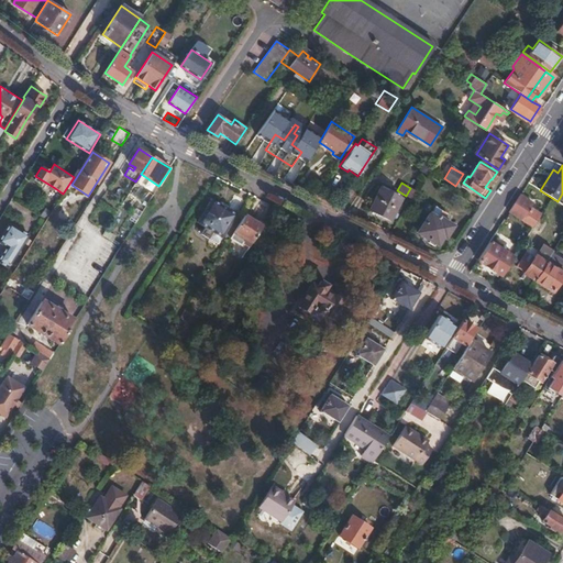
[(379,188),(368,210),(389,220),(393,214),(397,217),(403,205),(399,202),(401,198),(390,194),(392,190),(384,187),(383,189),(379,188)]
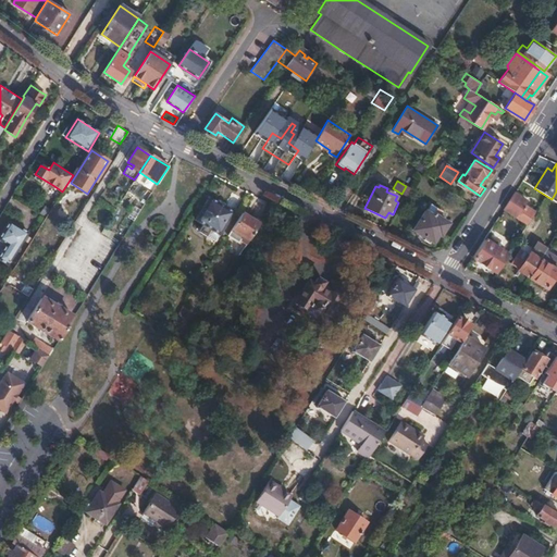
[(514,193),(503,210),(527,225),(534,212),(522,205),(525,200),(514,193)]
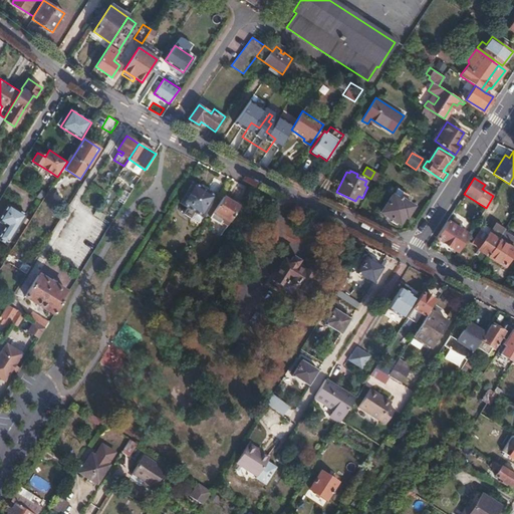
[(188,190),(180,204),(187,208),(184,214),(191,218),(194,212),(202,217),(215,197),(193,183),(188,190)]
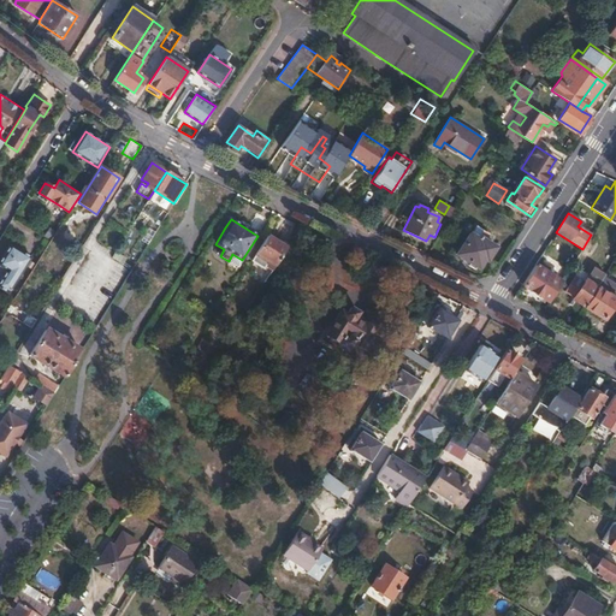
[(477,226),(472,235),(479,240),(480,237),(486,241),(490,235),(477,226)]
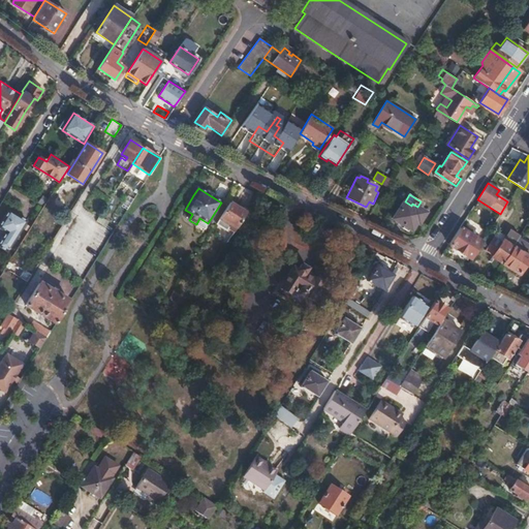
[(403,200),(392,218),(403,225),(401,227),(407,231),(409,229),(411,230),(415,223),(418,224),(426,212),(417,207),(412,204),(411,206),(405,201),(403,200)]
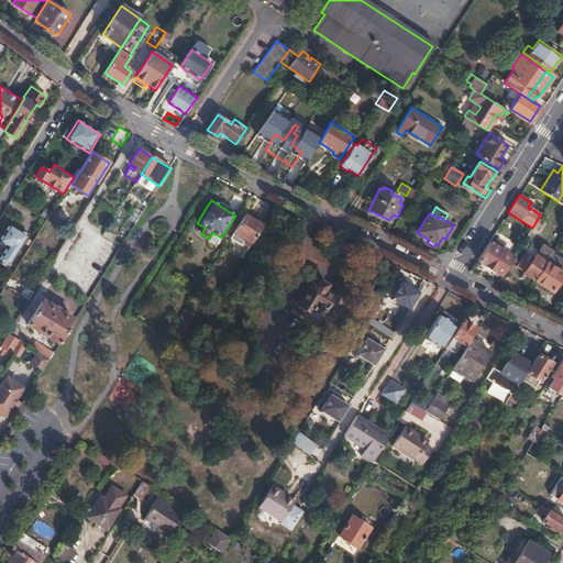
[(244,216),(230,238),(247,249),(262,227),(253,221),(244,216)]
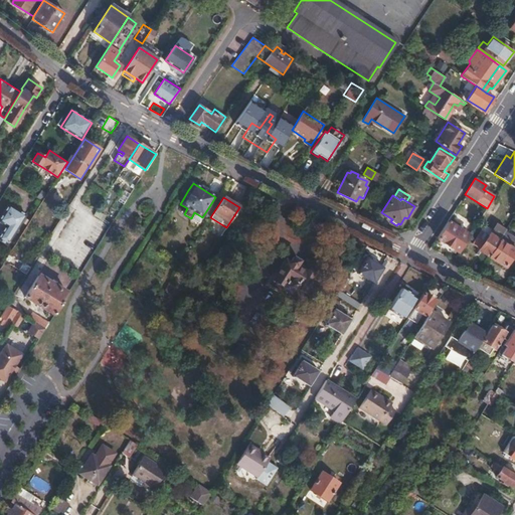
[(26,215),(9,204),(0,218),(0,221),(7,226),(0,237),(0,239),(7,244),(26,215)]
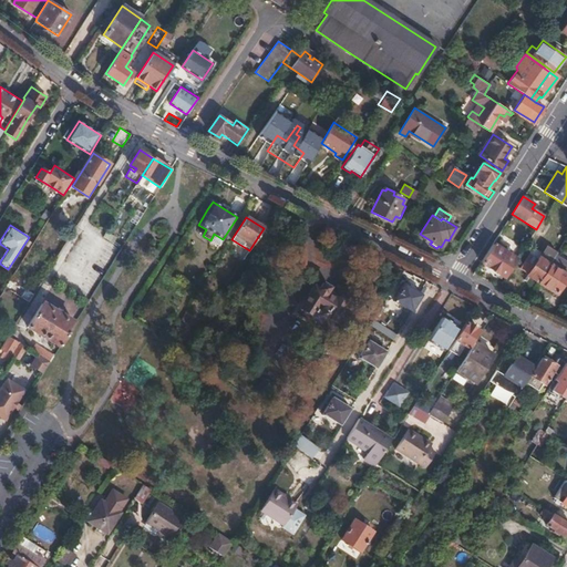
[(106,233),(103,237),(112,244),(115,238),(106,233)]
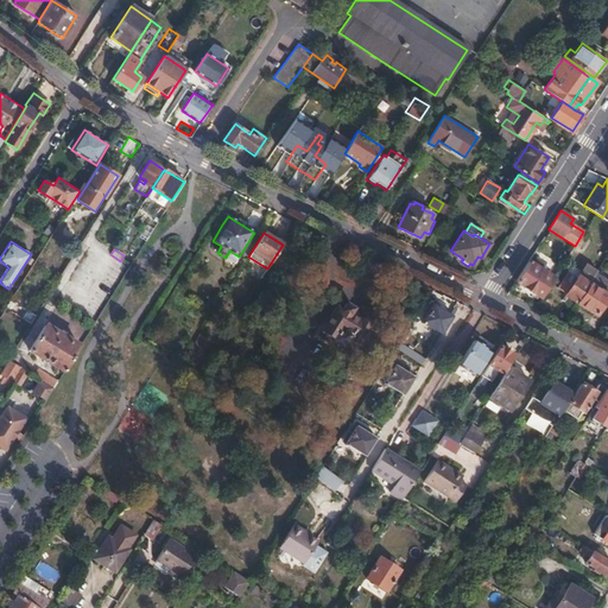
[(529,261),(515,282),(542,299),(553,278),(538,267),(540,263),(534,260),(532,264),(529,261)]
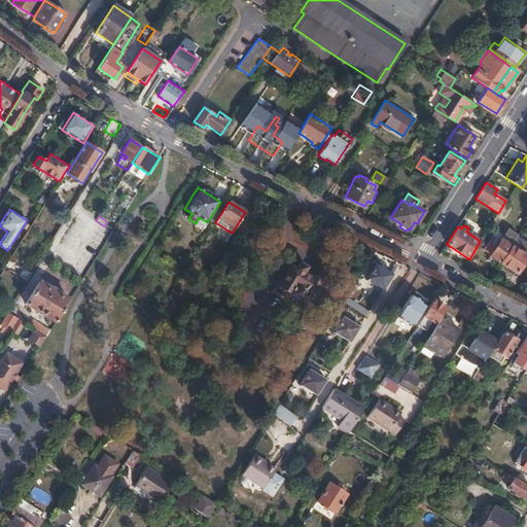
[(489,256),(500,262),(516,238),(505,232),(489,256)]
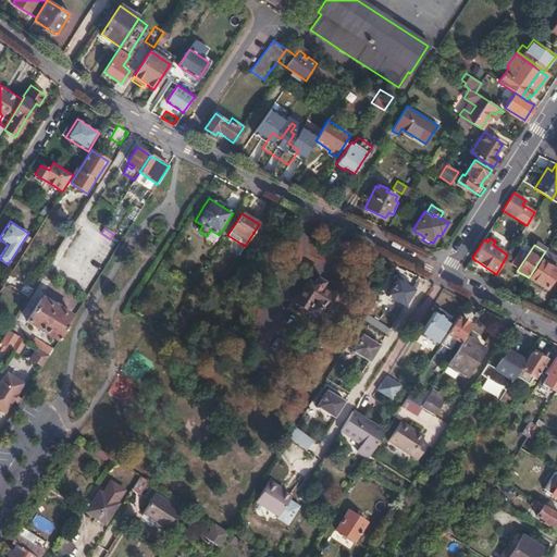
[(556,259),(545,251),(529,277),(545,288),(556,269),(556,259)]
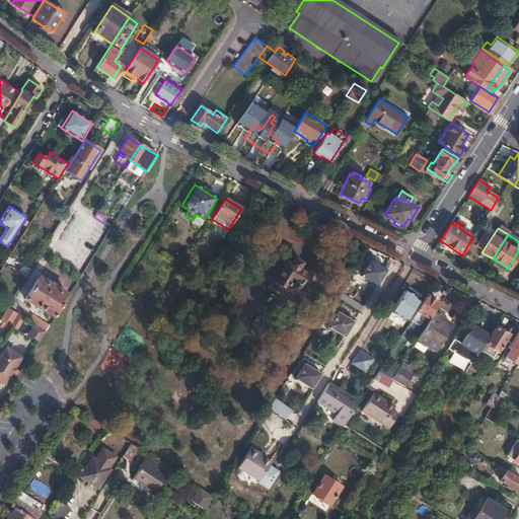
[(9,255),(5,264),(9,266),(14,258),(9,255)]
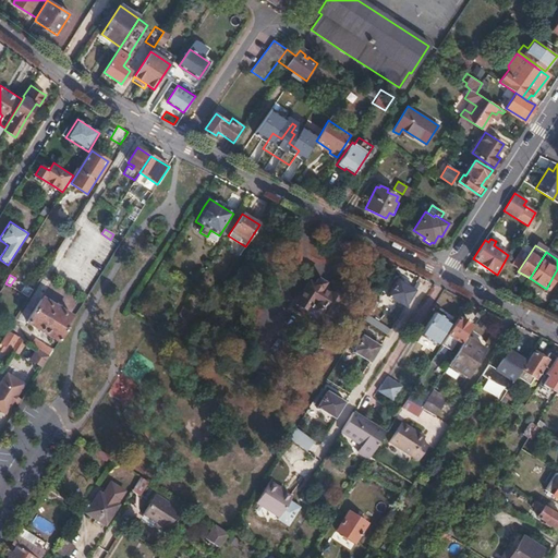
[(27,286),(15,278),(10,286),(23,294),(27,286)]
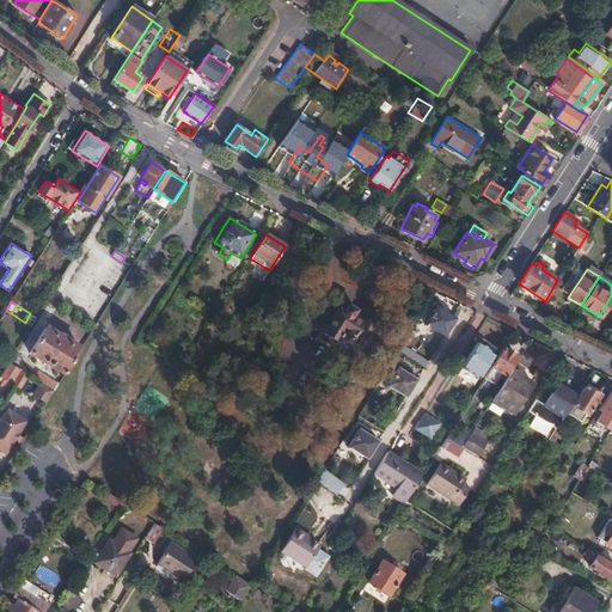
[(353,318),(355,313),(357,311),(348,305),(344,311),(340,307),(324,332),(337,341),(340,337),(349,343),(352,342),(361,348),(372,330),(361,323),(353,318)]
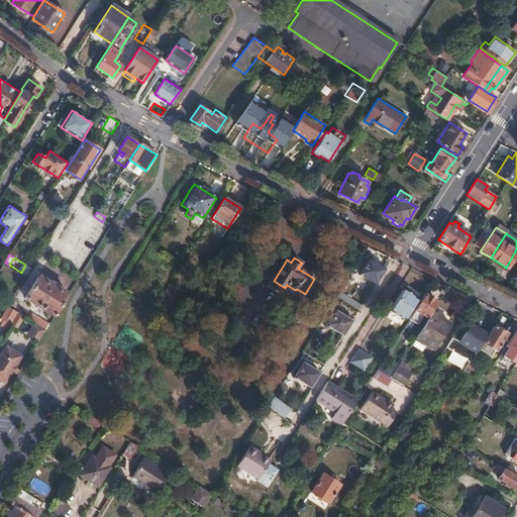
[(362,257),(354,270),(359,274),(367,261),(362,257)]
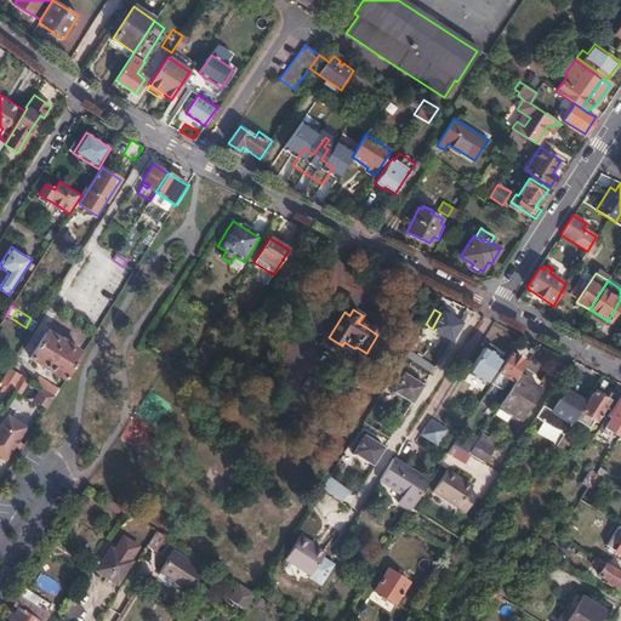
[(440,313),(432,329),(431,329),(450,341),(461,324),(442,312),(440,313)]
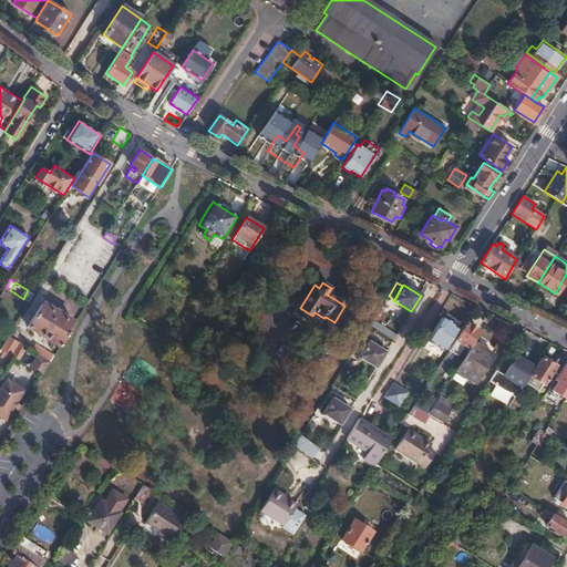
[(23,299),(29,302),(33,294),(28,290),(23,299)]
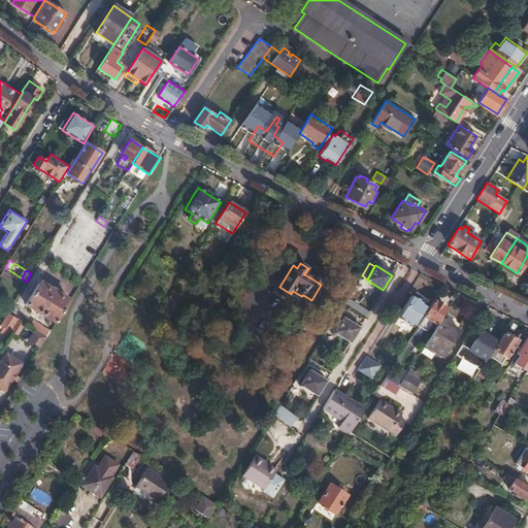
[(43,316),(56,323),(69,301),(39,283),(25,304),(39,314),(41,310),(44,312),(43,316)]
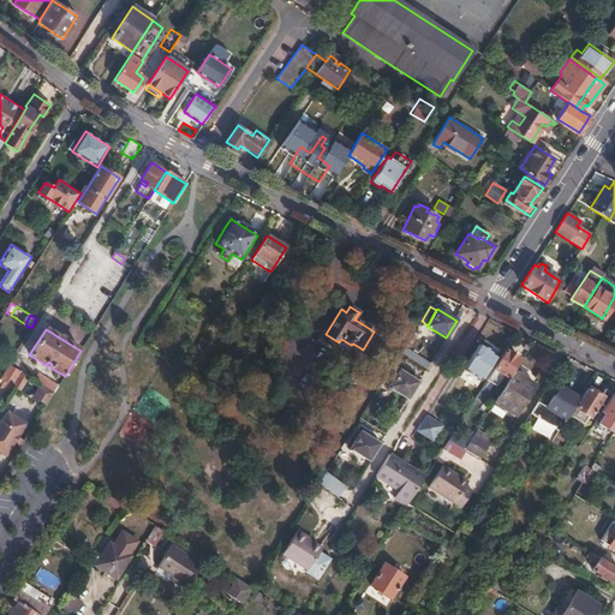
[(404,357),(429,368),(439,345),(413,334),(404,357)]
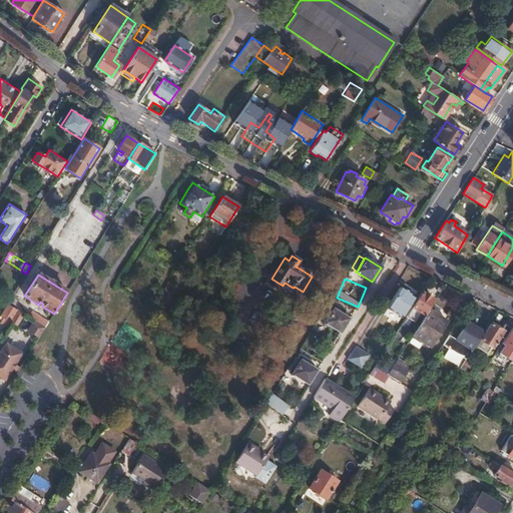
[(401,287),(387,308),(401,317),(413,297),(409,295),(410,293),(401,287)]
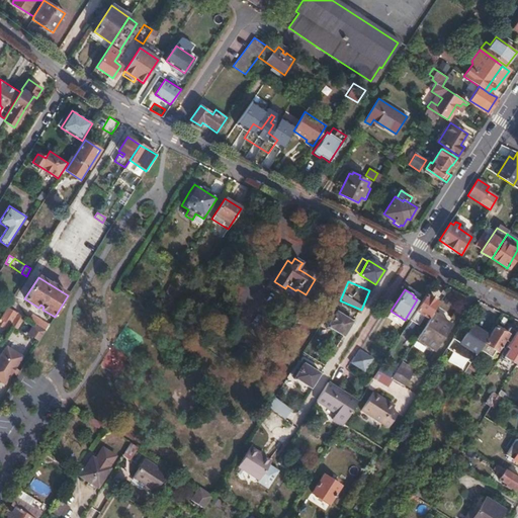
[(426,294),(410,320),(418,325),(424,316),(428,318),(437,301),(426,294)]
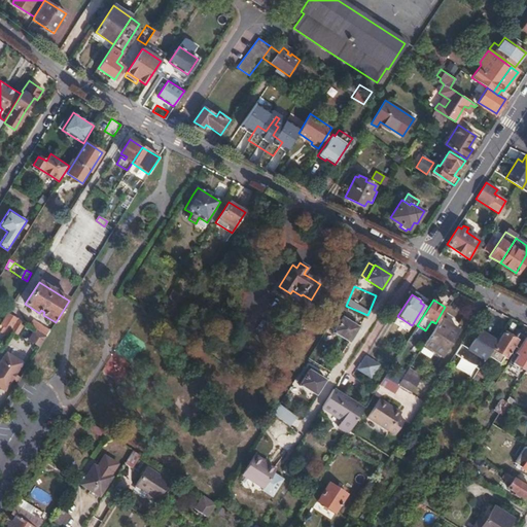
[(9,313),(1,325),(16,335),(24,322),(9,313)]
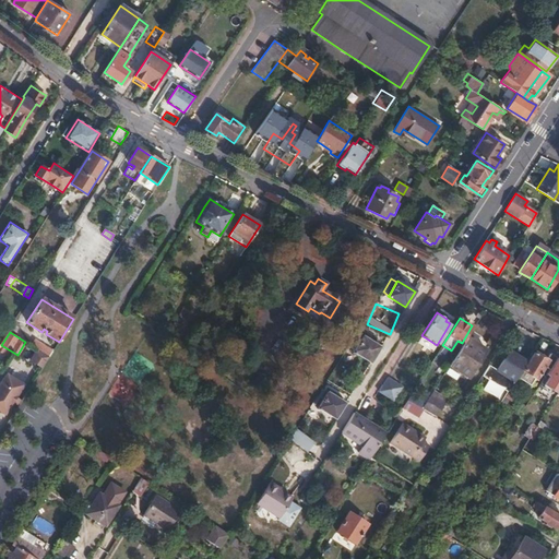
[(353,352),(370,363),(380,347),(363,336),(353,352)]
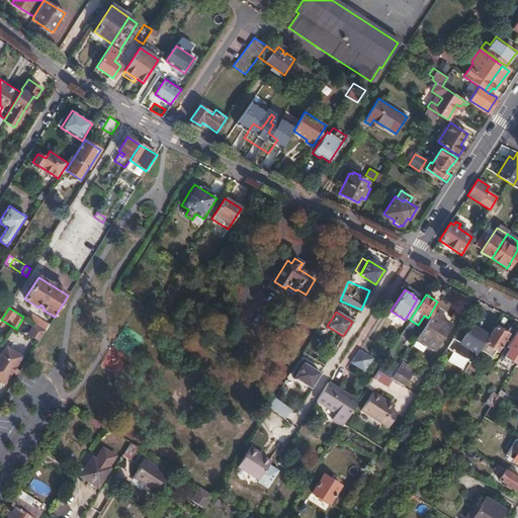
[(300,313),(296,318),(306,323),(309,318),(300,313)]
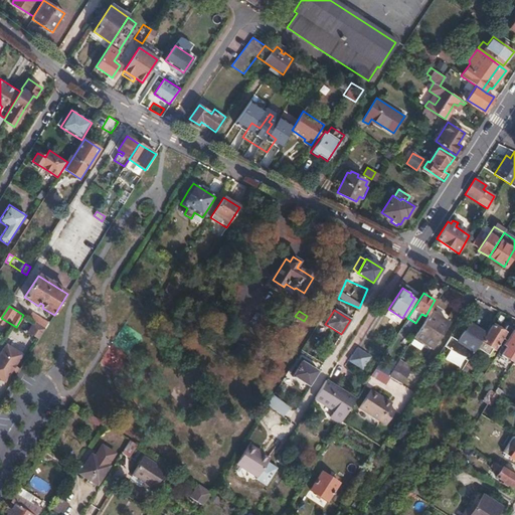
[(31,313),(28,318),(45,329),(48,324),(31,313)]
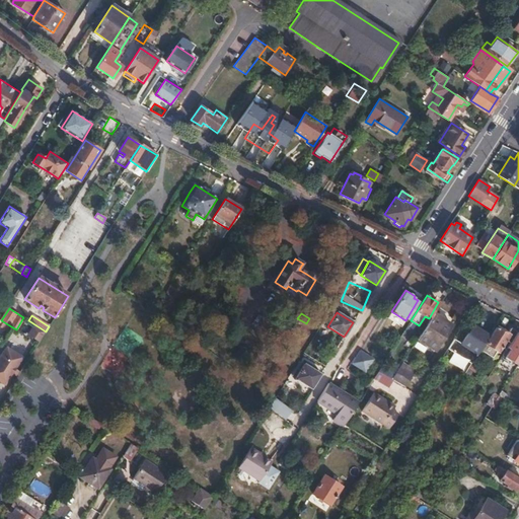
[(448,331),(430,319),(414,346),(432,357),(448,331)]
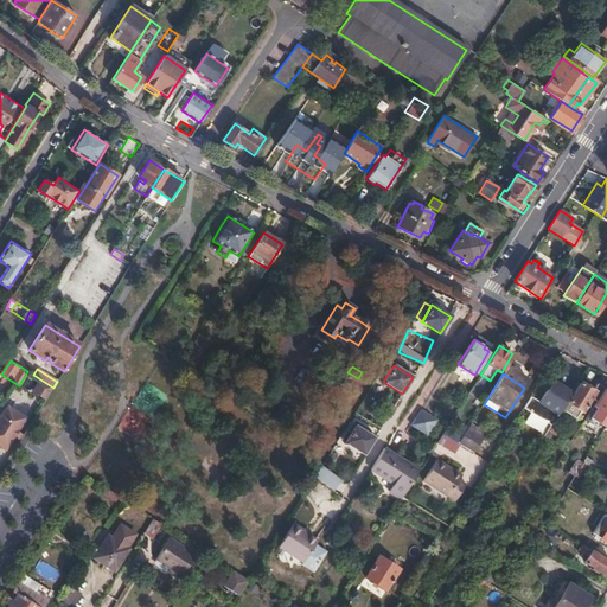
[(40,379),(33,393),(45,400),(53,388),(40,379)]
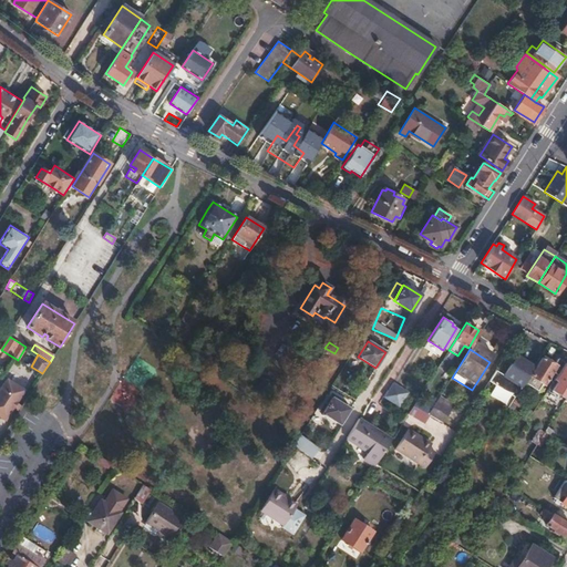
[(525,382),(535,367),(516,354),(504,374),(497,370),(491,380),(516,397),(522,388),(525,382)]
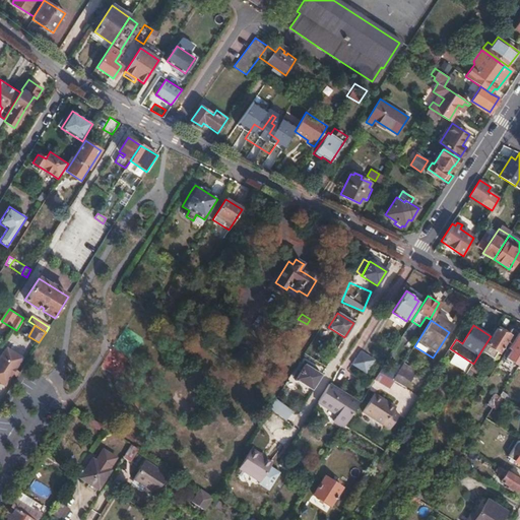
[(491,336),(481,350),(494,358),(498,351),(500,353),(507,341),(511,344),(516,336),(518,333),(511,329),(508,334),(497,326),(491,336)]
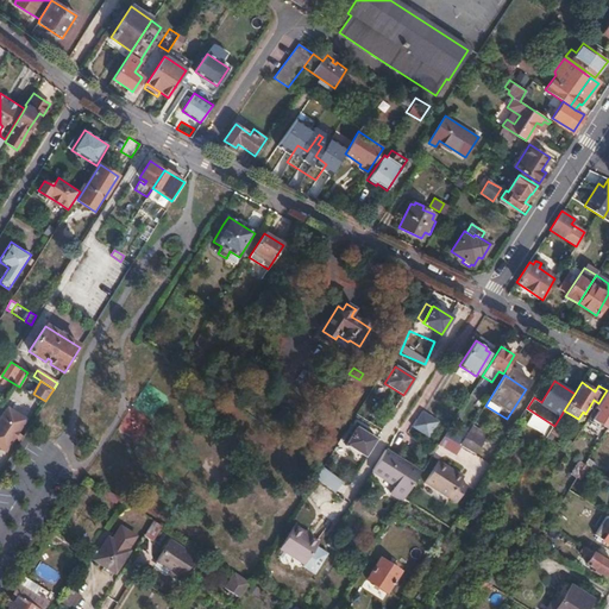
[(608,393),(608,395),(592,419),(607,428),(608,425),(608,393)]
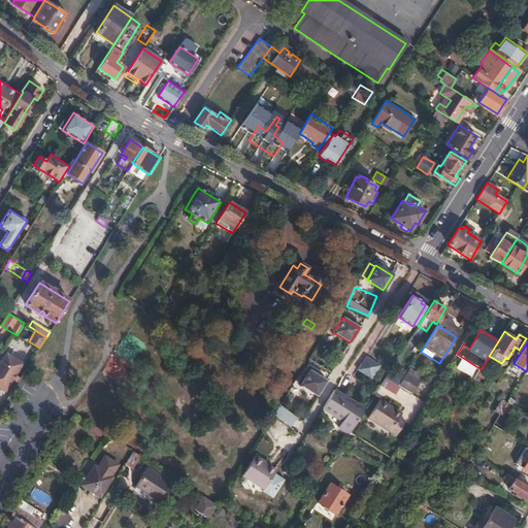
[(524,341),(519,350),(512,362),(514,363),(527,342),(524,341)]
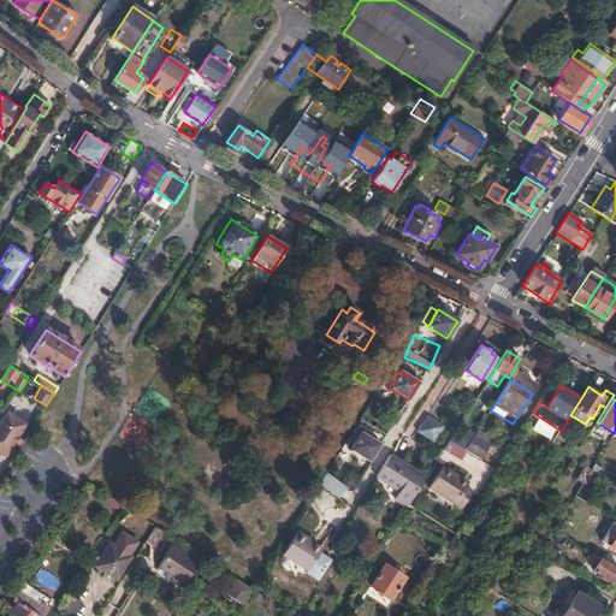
[(6,413),(0,422),(0,455),(6,458),(27,425),(6,413)]
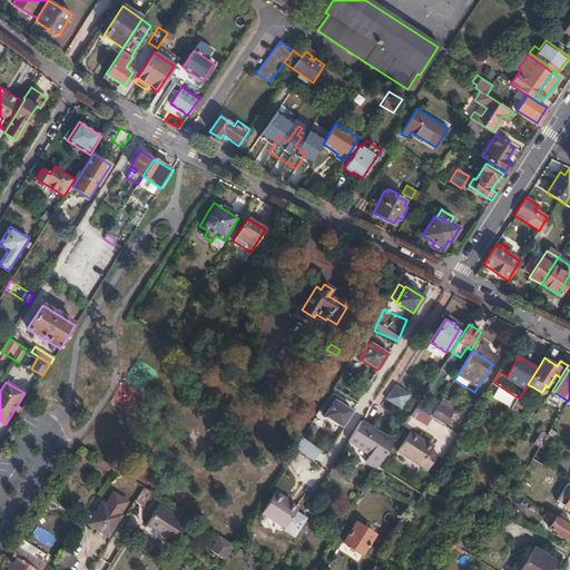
[(394,385),(386,399),(401,409),(410,394),(394,385)]
